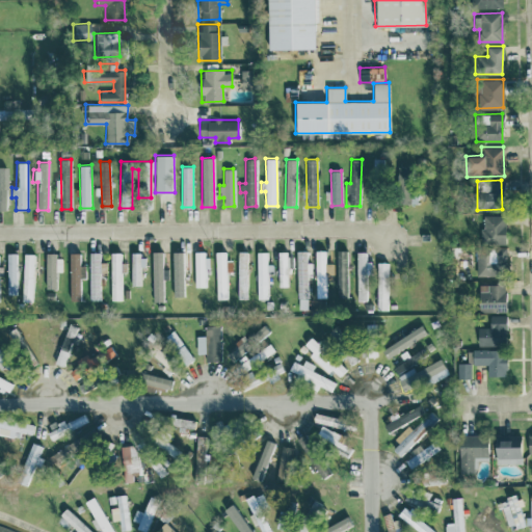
[(481,244),(505,244),(504,214),(481,215),(481,244)]
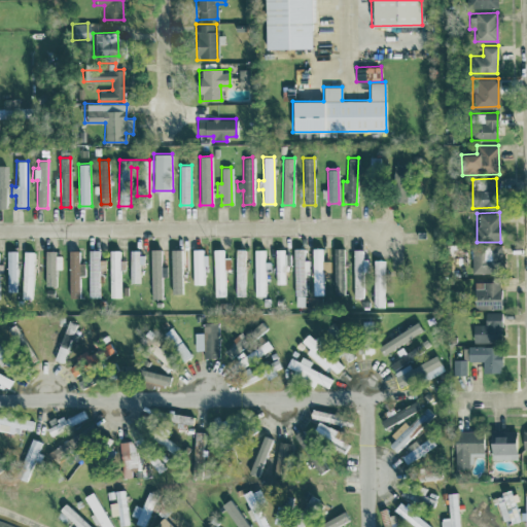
[(471,273),(493,273),(493,265),(501,265),(501,246),(471,245),(471,273)]
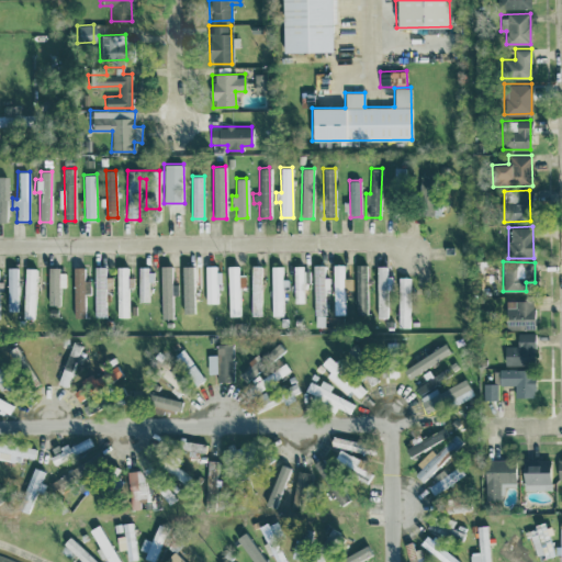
[(357,313),(367,313),(367,263),(356,263),(357,313)]
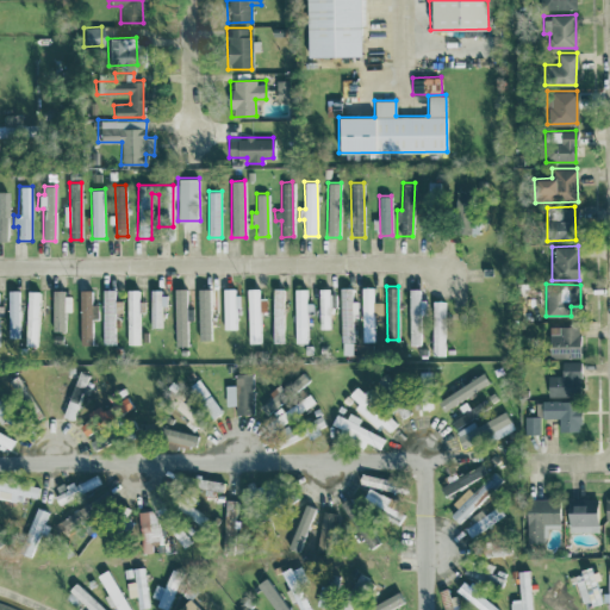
[(175,346),(187,344),(186,287),(174,287),(175,346)]
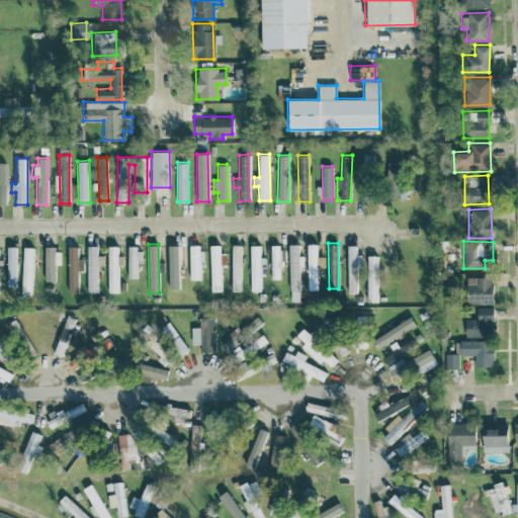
[(168,288),(180,287),(179,244),(168,245),(168,288)]
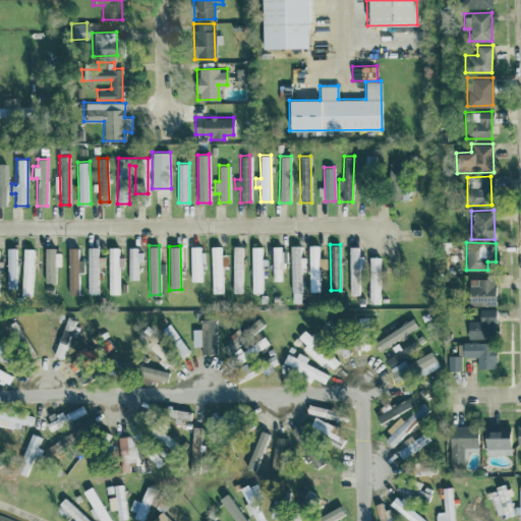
[(213,292),(223,292),(222,245),(212,246),(213,292)]
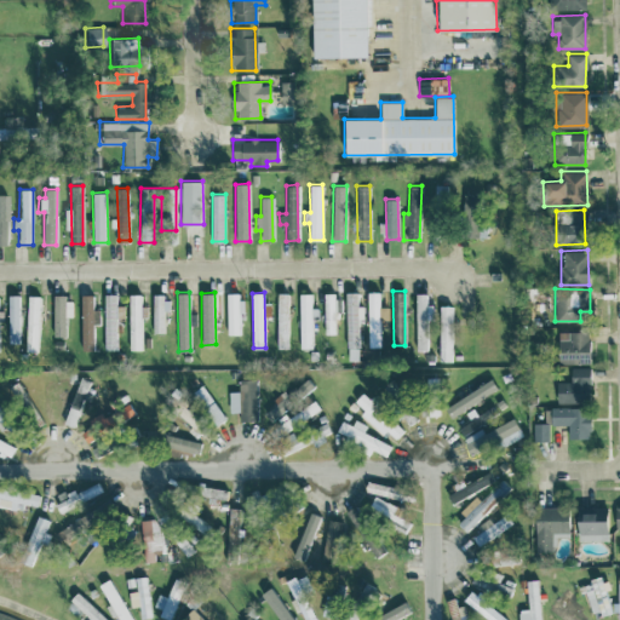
[(277,292),(276,348),(290,349),(291,293),(277,292)]
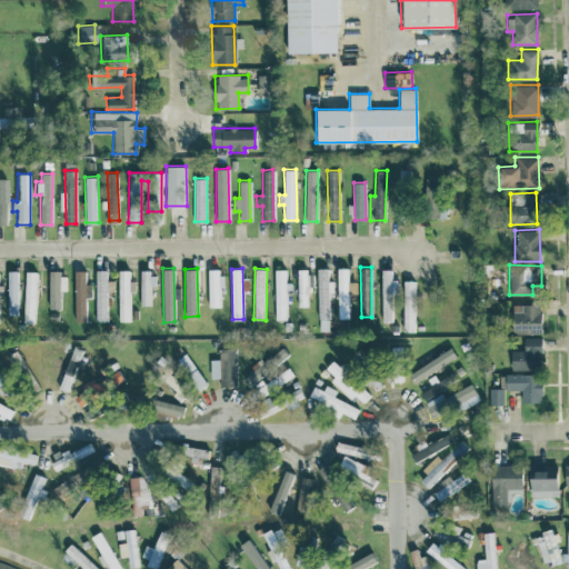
[(308,268),(298,269),(298,307),(308,307),(308,268)]
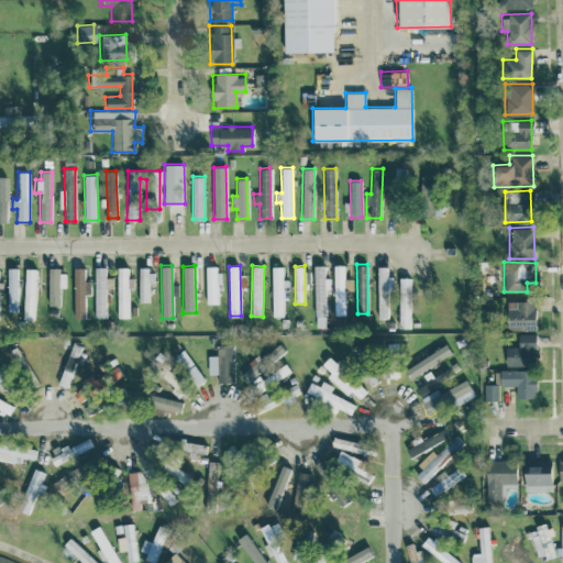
[(315,327),(328,327),(328,277),(326,277),(326,265),(315,265),(315,327)]
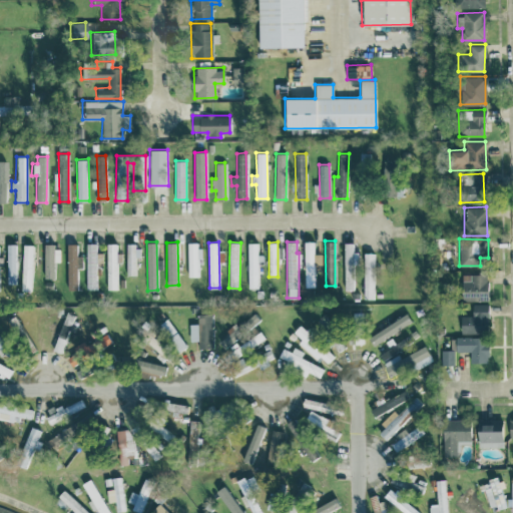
[(316,241),(305,241),(305,287),(316,287),(316,264),(322,264),(322,253),(316,253),(316,241)]
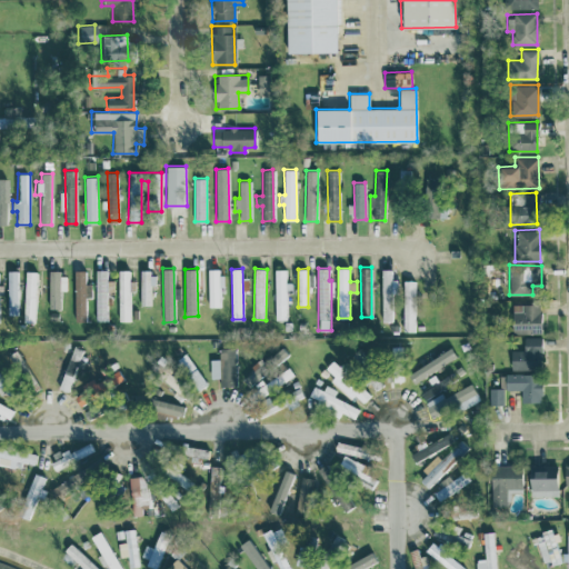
[(96,320),(108,321),(108,269),(96,269),(96,320)]
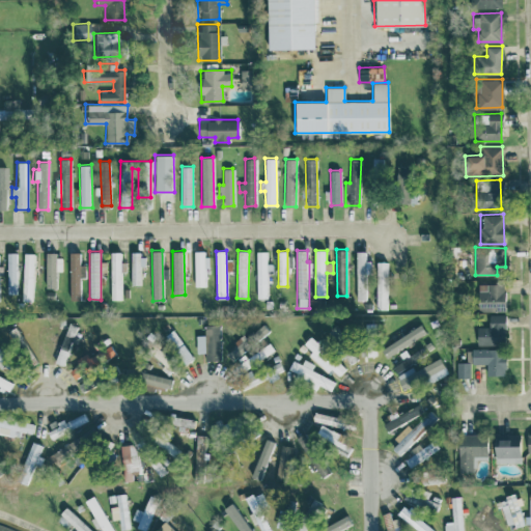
[(142,251),(131,251),(131,285),(142,284),(142,251)]
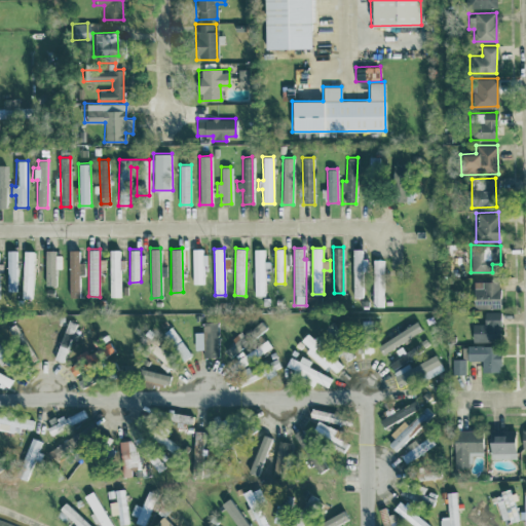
[(193,284),(205,284),(204,249),(192,249),(193,284)]
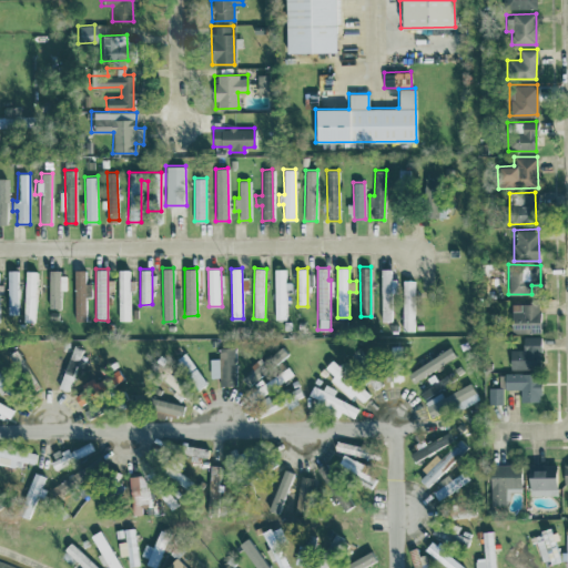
[(275,318),(288,318),(288,281),(287,281),(287,269),(274,269),(275,318)]
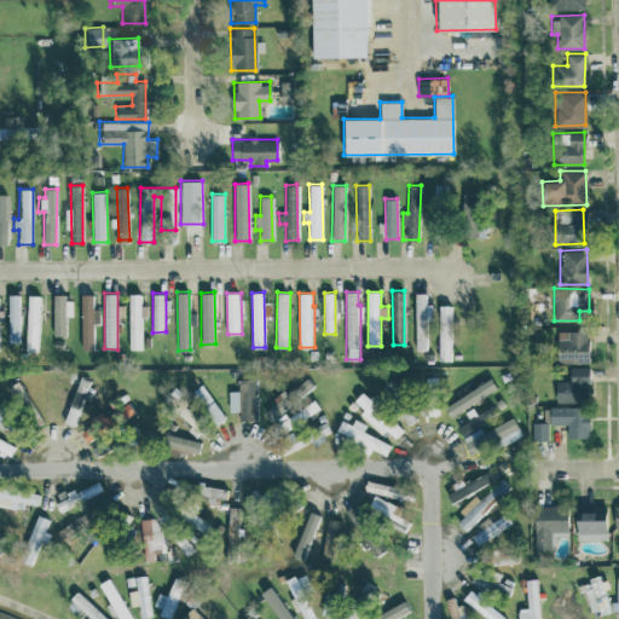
[(416,350),(428,350),(427,293),(415,293),(416,350)]
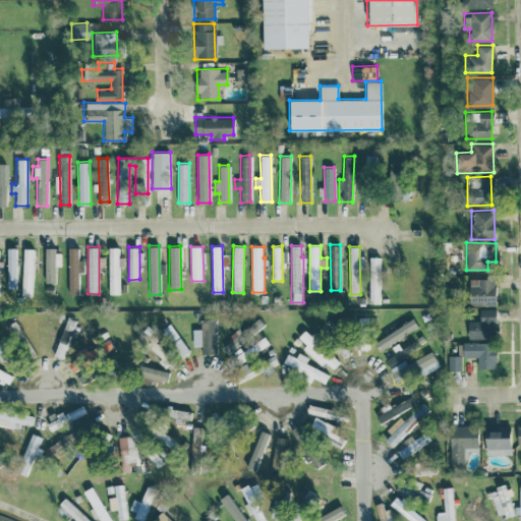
[(7,288),(17,288),(16,247),(6,247),(7,288)]
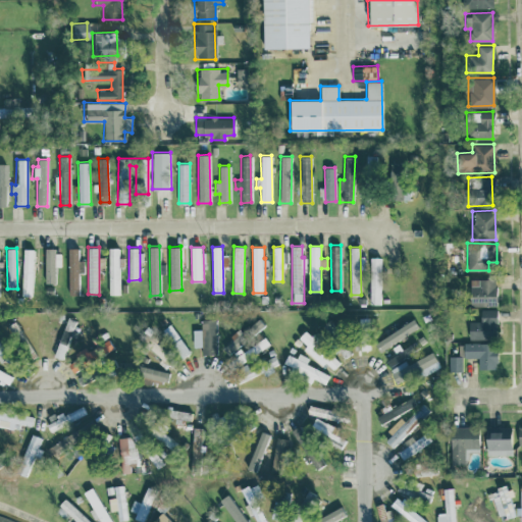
[(33,296),(34,249),(22,248),(21,296),(33,296)]
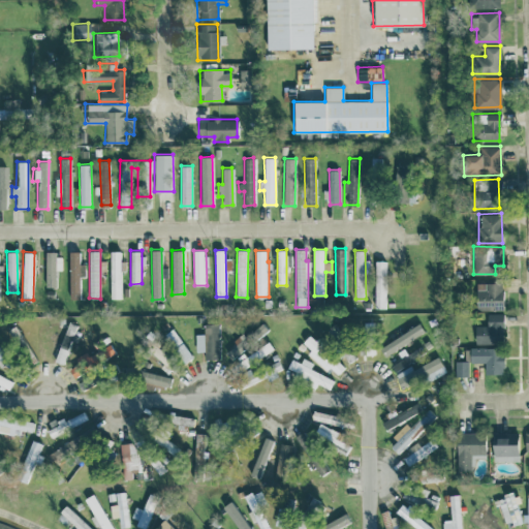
[(44,286),(56,286),(57,251),(45,251),(44,286)]
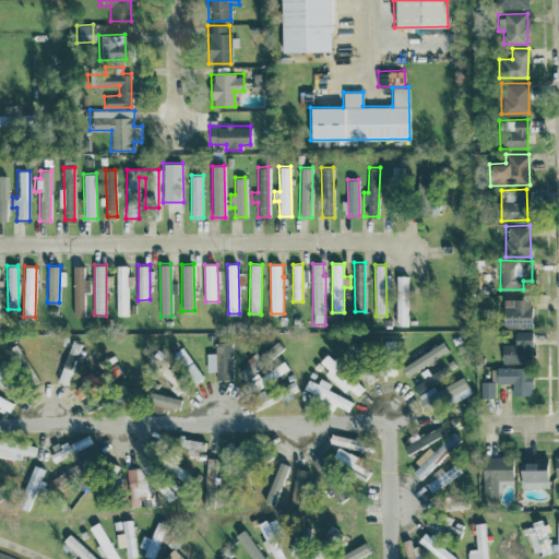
[(73,314),(84,314),(83,292),(90,290),(90,277),(83,277),(83,265),(72,265),(73,314)]
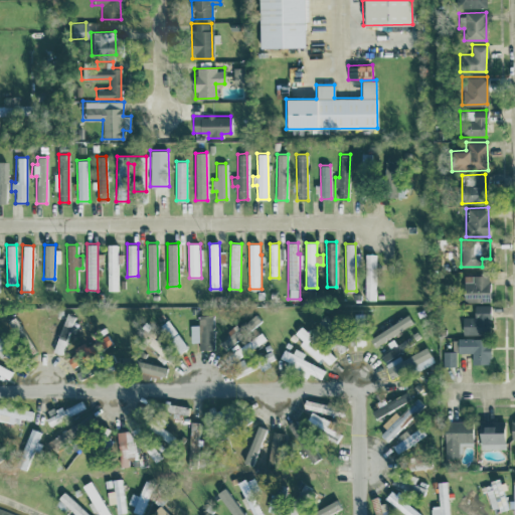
[(119,244),(108,244),(108,290),(118,290),(119,244)]
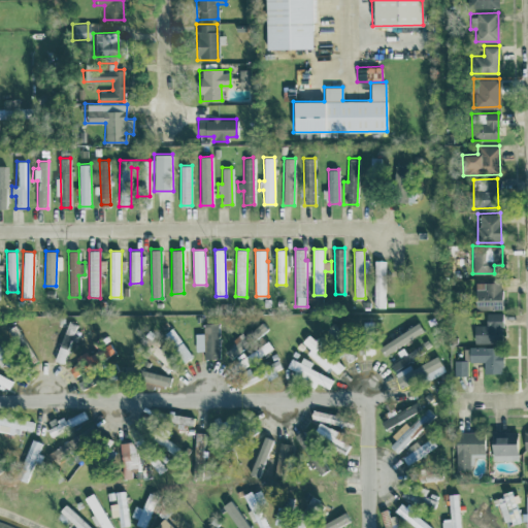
[(386,307),(385,260),(373,260),(374,307),(386,307)]
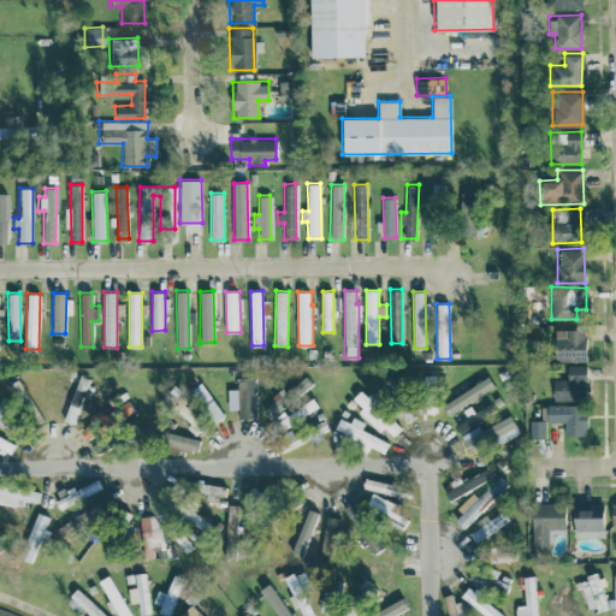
[(585,360),(585,329),(554,330),(555,361),(585,360)]
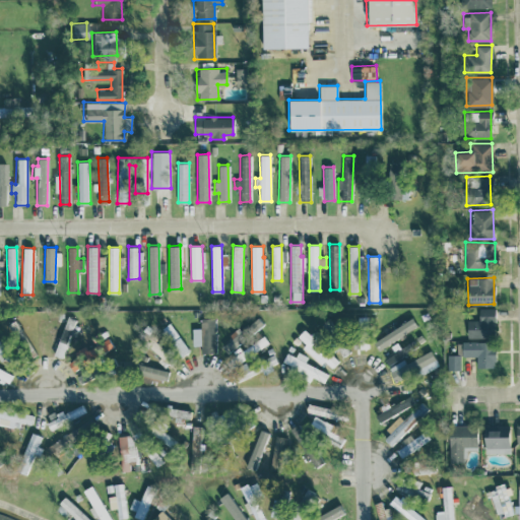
[(494,307),(478,308),(478,319),(467,320),(467,337),(495,337),(494,307)]
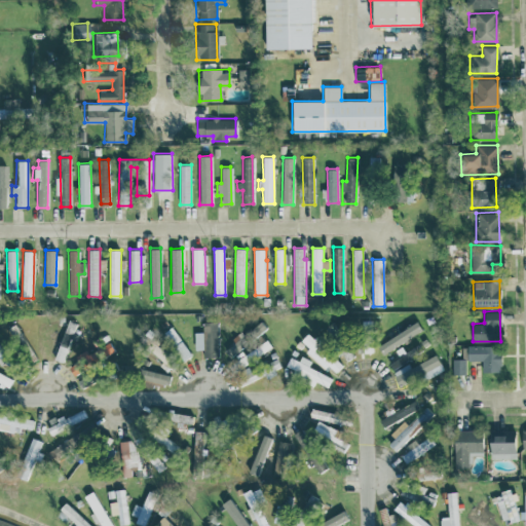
[(377,345),(382,353),(421,330),(416,321),(377,345)]
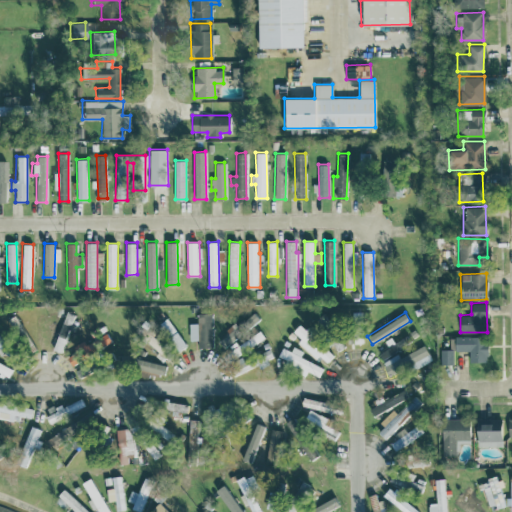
[(197,348),(213,348),(212,313),(196,313),(197,323),(188,323),(188,340),(197,340),(197,348)]
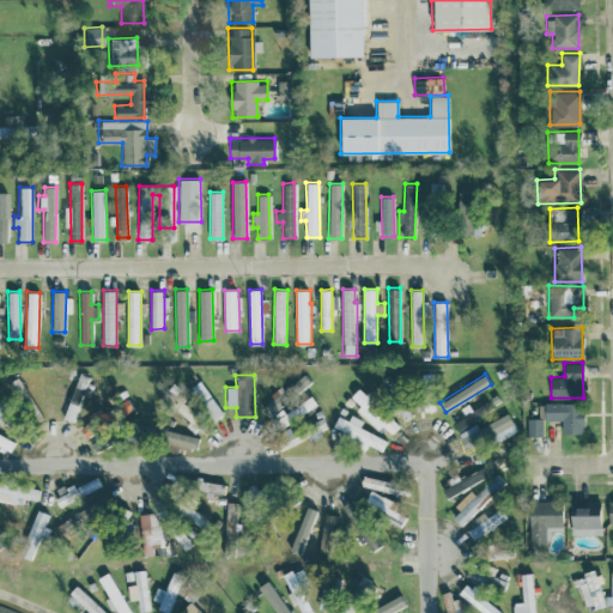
[(220,414),(201,381),(190,386),(210,420),(220,414)]
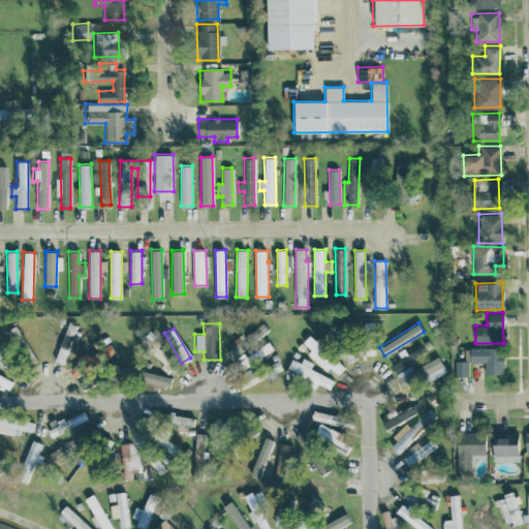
[(334,377),(344,367),(309,334),(302,342),(309,349),(307,352),(334,377)]
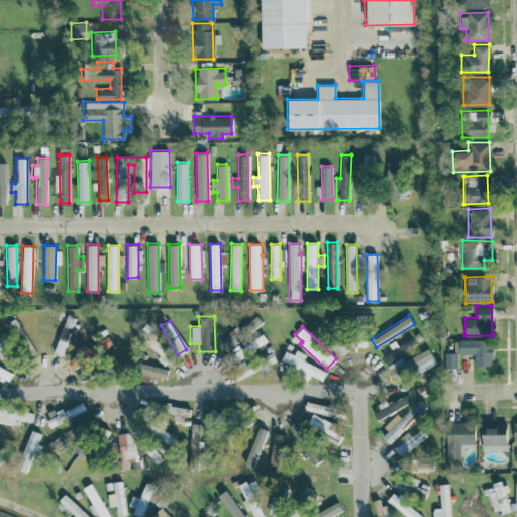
[(350,346),(366,346),(366,335),(350,335),(350,346)]
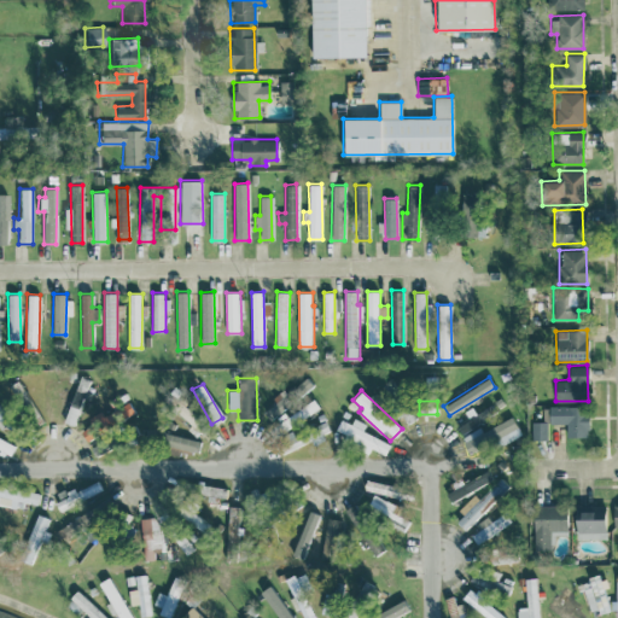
[(549,423),(566,423),(565,436),(588,436),(588,406),(549,404),(549,423)]
